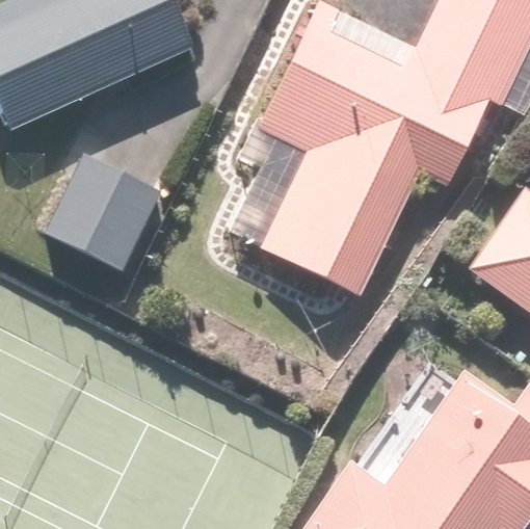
[(19,0),(0,8),(0,125),(3,133),(181,54),(156,0),(19,0)]
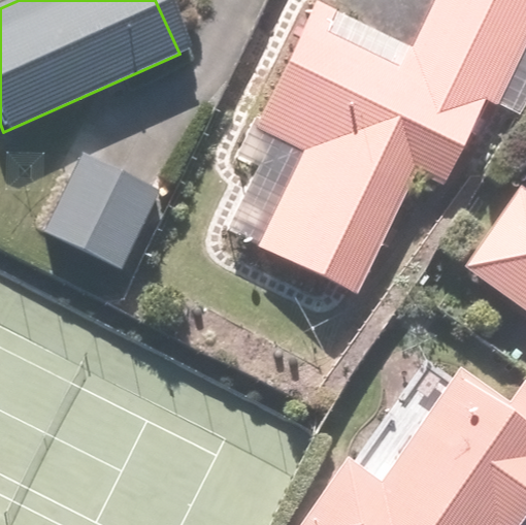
[(437,0),(417,48),(311,0),(260,120),(288,132),(248,223),(269,232),(262,248),(362,290),(395,212),(445,234),(525,44),(525,0),(437,0)]
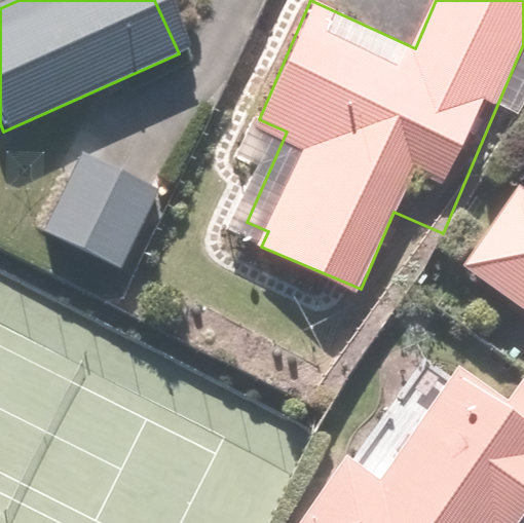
[(165,190),(82,148),(42,227),(125,269),(165,190)]
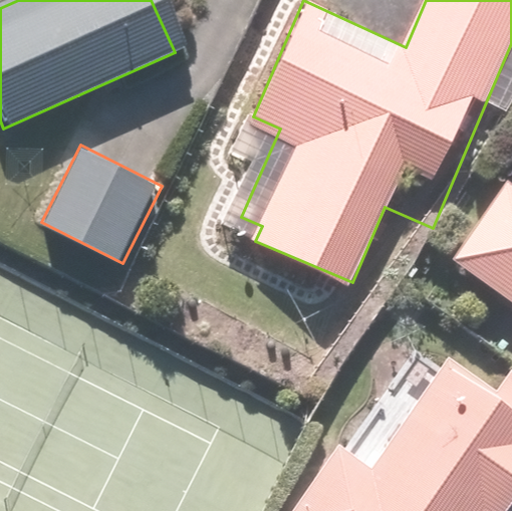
[(511,181),(511,180),(456,253),(511,295),(511,181)]
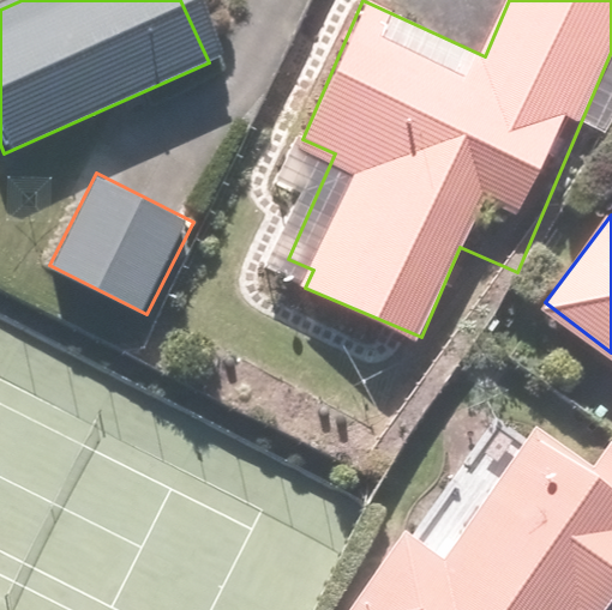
[(611,609),(611,448),(599,469),(532,429),(449,554),(403,524),(345,609),(611,609)]
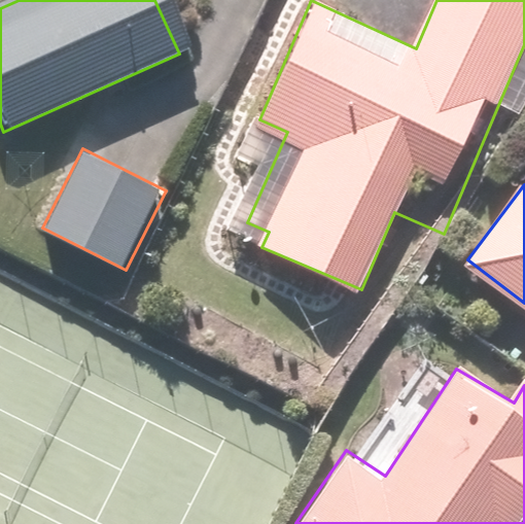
All buildings are outlined.
